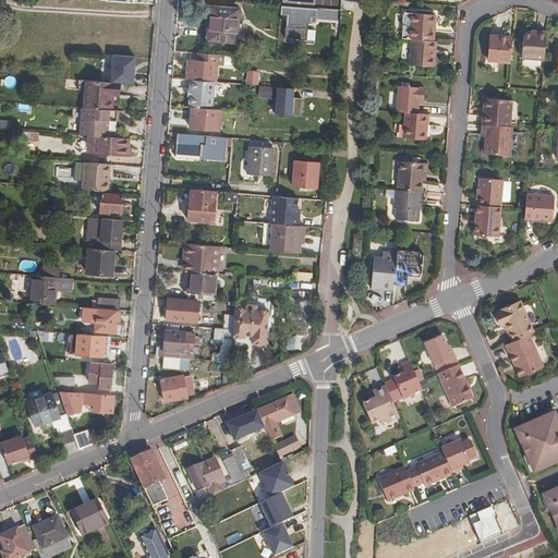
[(278,16),(283,17),(282,40),(313,41),(314,9),(278,8),(278,16)]
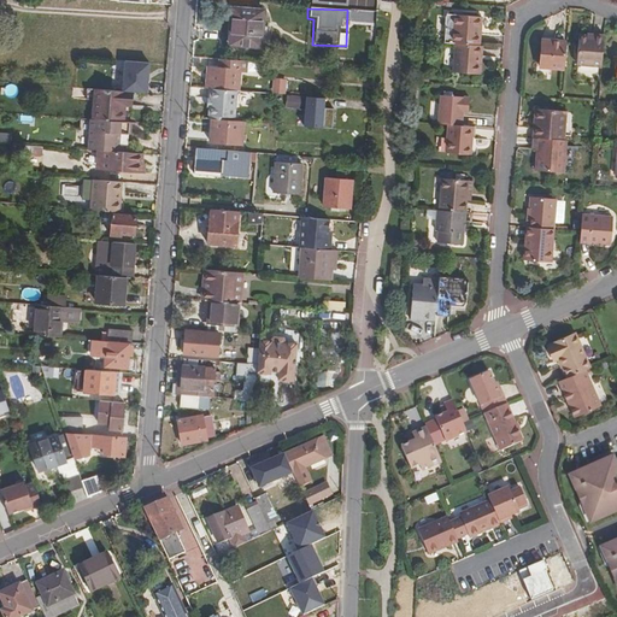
[(262,48),(264,28),(264,12),(233,10),(229,46),(262,48)]
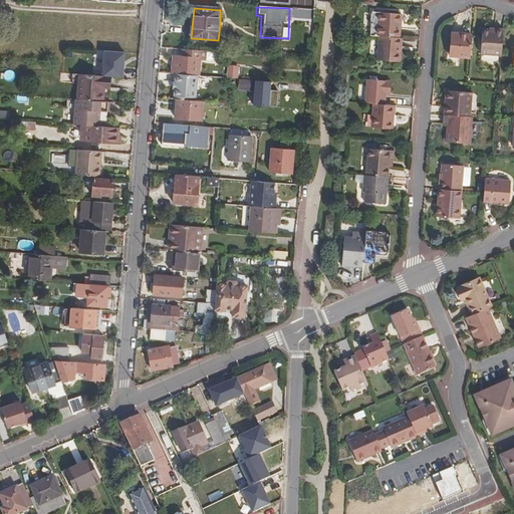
[(374,17),(372,41),(380,41),(401,43),(401,34),(398,34),(398,28),(402,28),(403,19),(374,17)]
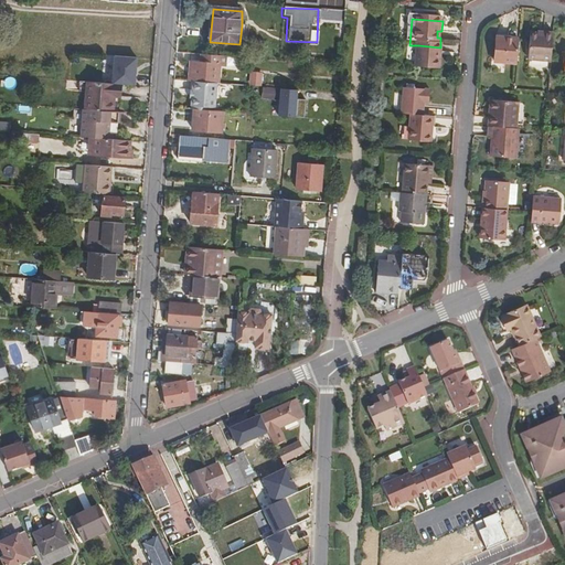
[(242,25),(240,44),(248,45),(248,33),(247,33),(247,25),(242,25)]
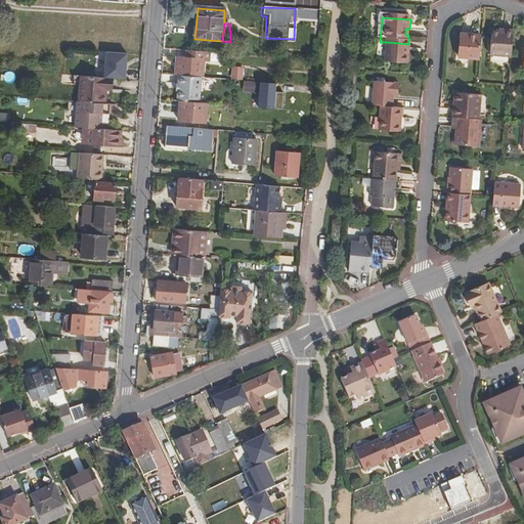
[(491,61),(512,62),(514,38),(492,37),(491,61)]
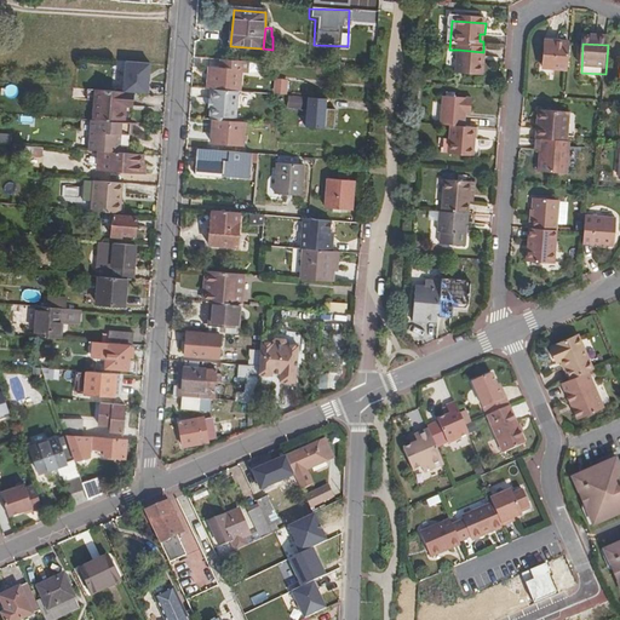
[(569,76),(572,50),(545,49),(544,74),(569,76)]
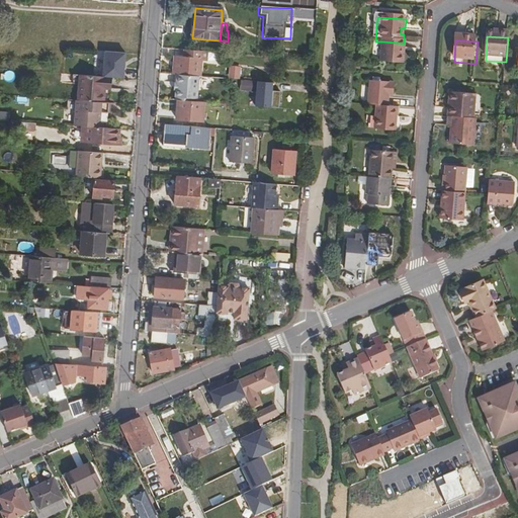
[(405,54),(405,44),(404,44),(383,41),(381,66),(402,67),(402,54),(405,54)]
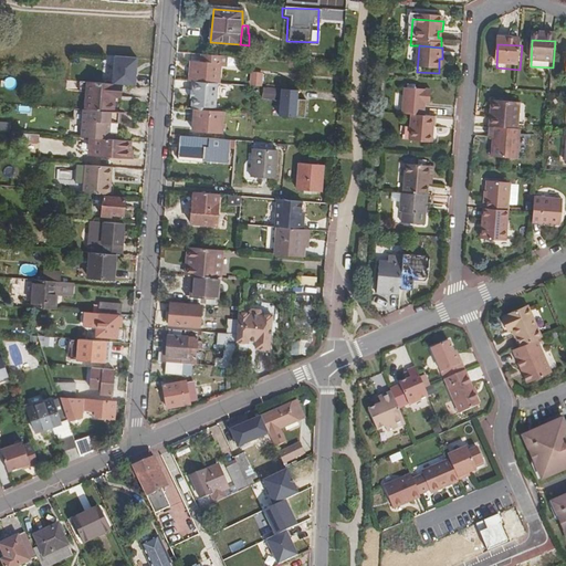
[(135,82),(135,54),(103,54),(102,81),(135,82)]
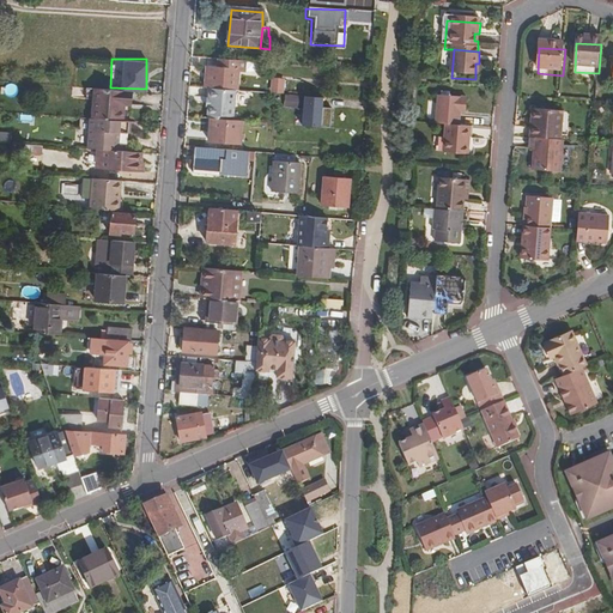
[(219,70),(212,70),(210,91),(235,92),(237,92),(238,62),(219,61),(219,70)]
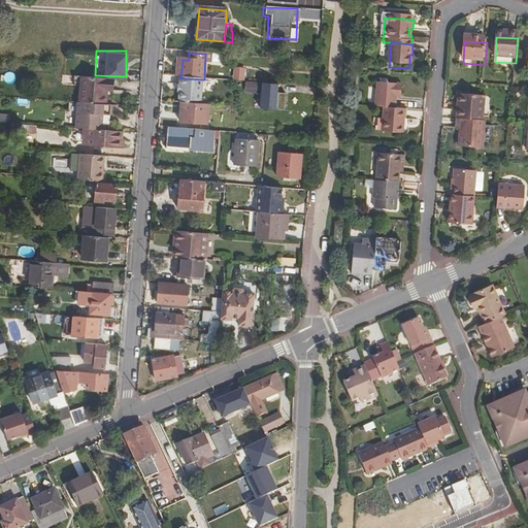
[(2,74),(5,83),(13,80),(11,71),(2,74)]
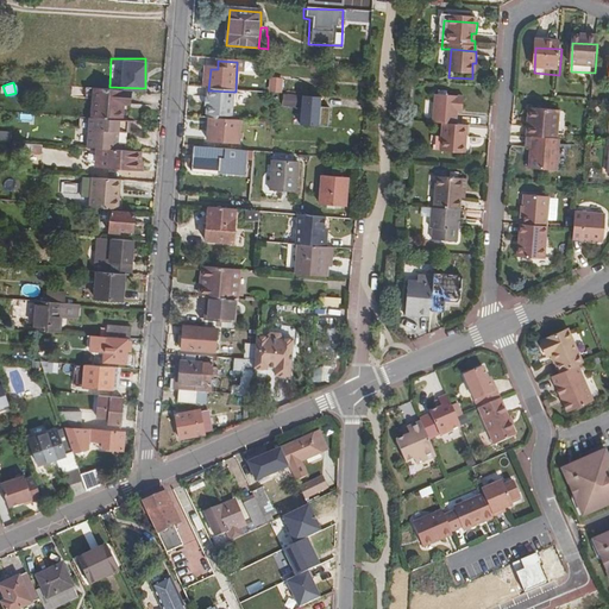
[(96,89),(87,88),(86,100),(95,101),(96,89)]
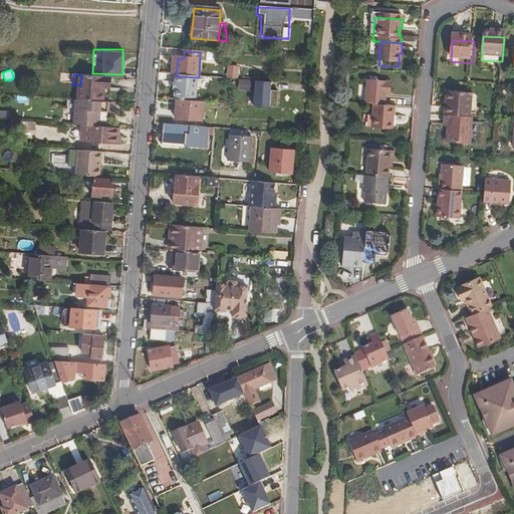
[(80,85),(79,101),(97,102),(98,88),(107,89),(108,77),(81,75),(80,85)]
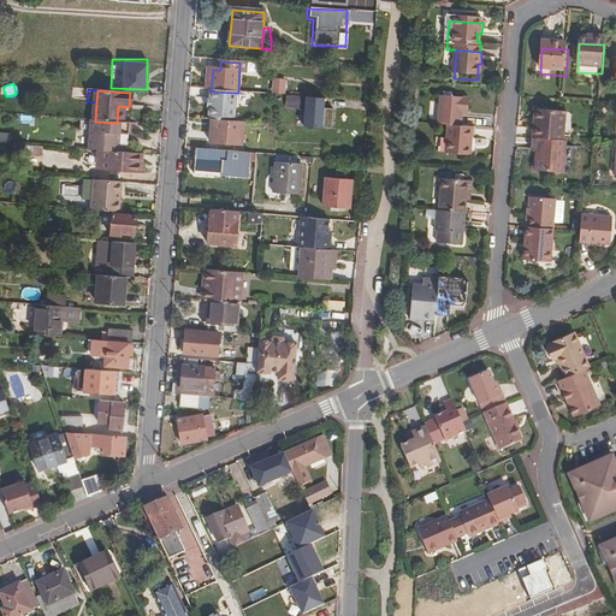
[(235,119),(236,93),(211,92),(209,101),(209,108),(208,117),(209,118),(229,119),(235,119)]
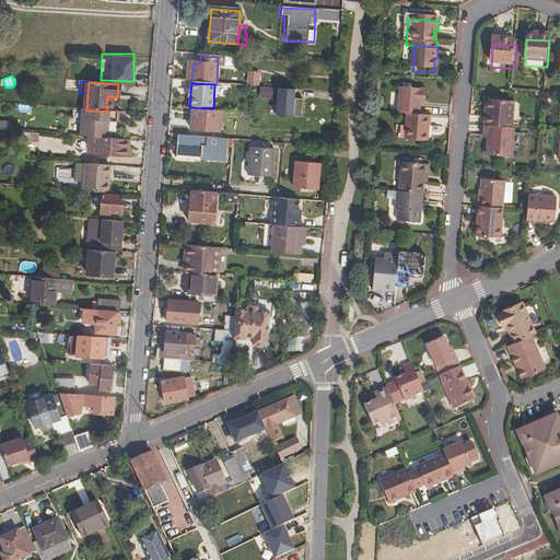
[(258,97),(272,97),(272,88),(259,86),(258,97)]
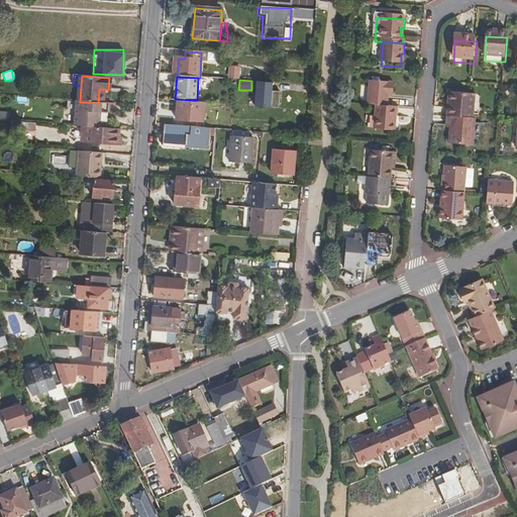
[(278,92),(271,91),(271,83),(252,82),(251,107),(277,108),(278,92)]
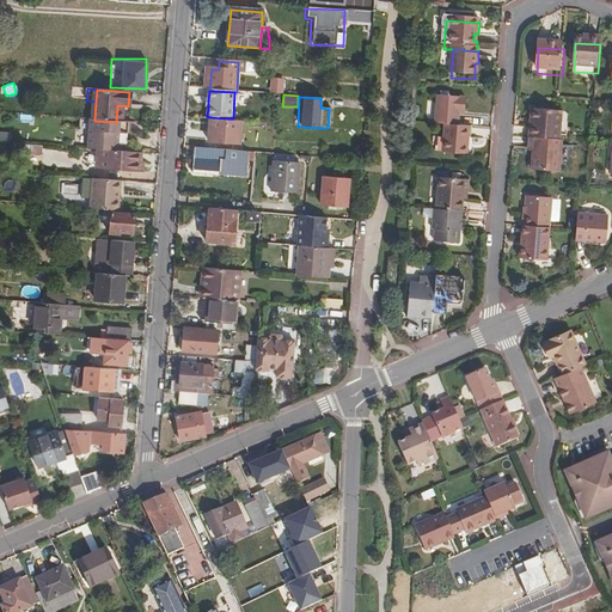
[(438,103),(436,129),(445,129),(459,130),(460,118),(465,118),(466,104),(438,103)]
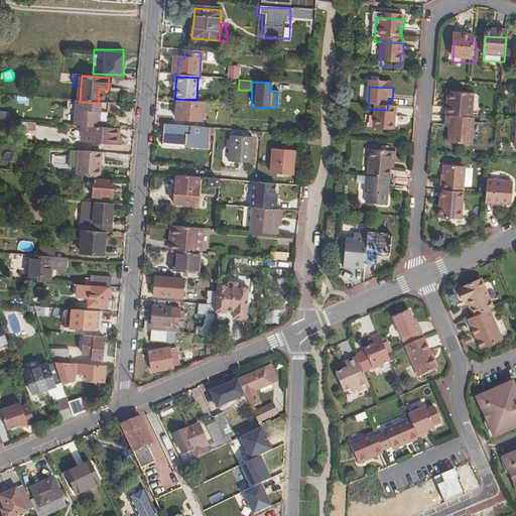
[(454,111),(453,121),(457,121),(478,123),(479,99),(458,98),(457,111),(454,111)]
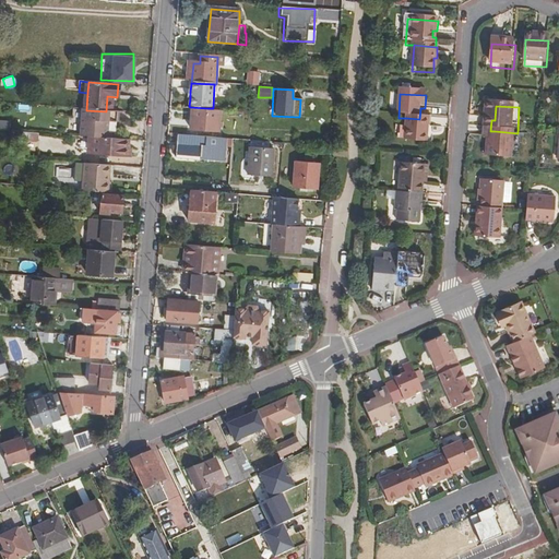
[(80,137),(106,139),(108,139),(108,128),(106,128),(106,123),(109,123),(117,123),(118,113),(106,111),(86,110),(82,109),(80,135),(80,137)]
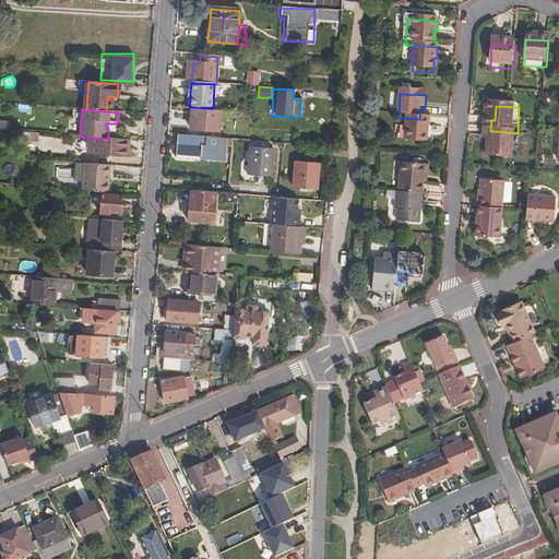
[(219,132),(222,111),(207,110),(192,109),(190,130),(219,132)]
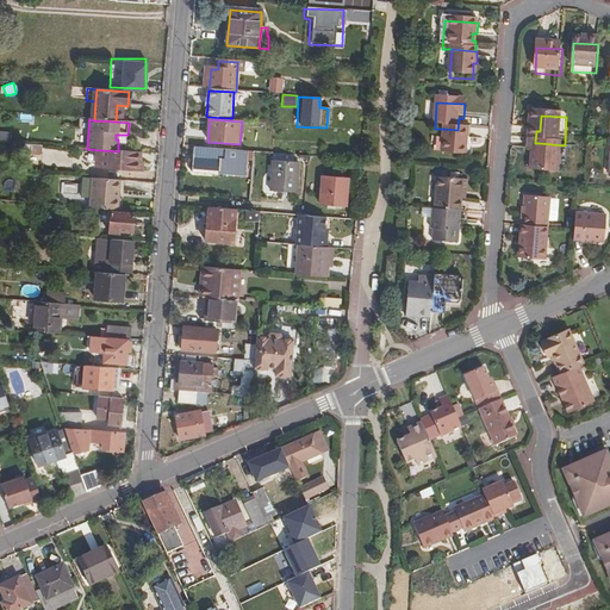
[(458,130),(443,129),(442,159),(466,160),(468,131),(458,130)]
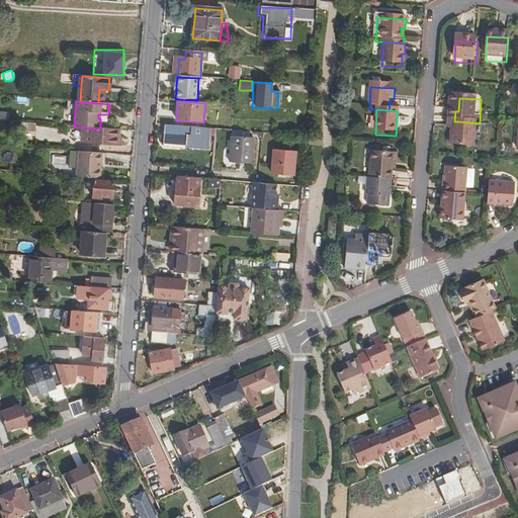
[(480,123),(458,121),(456,149),(480,151),(481,123),(480,123)]
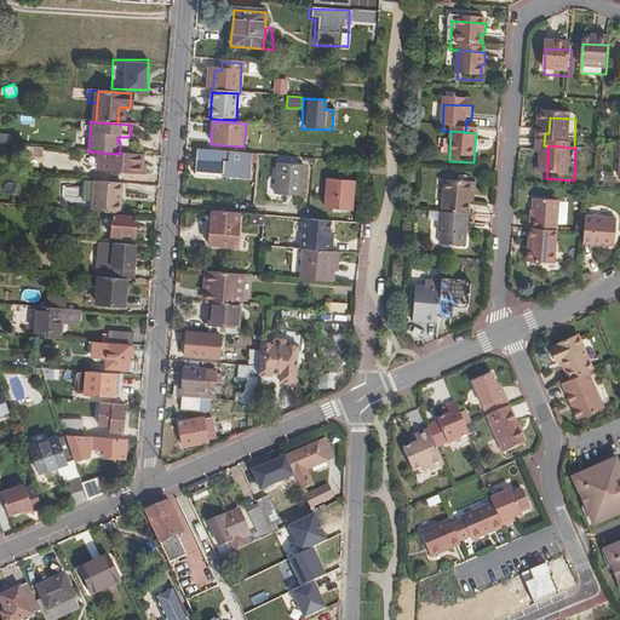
[(252,166),(253,155),(197,150),(196,172),(222,174),(223,164),(252,166)]
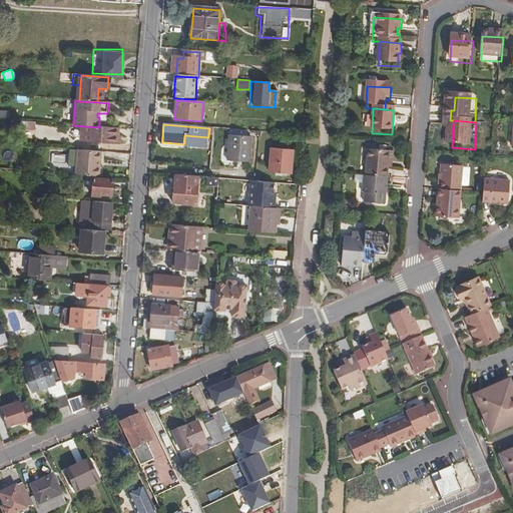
[(99,127),(97,127),(96,143),(116,144),(117,129),(99,127)]
